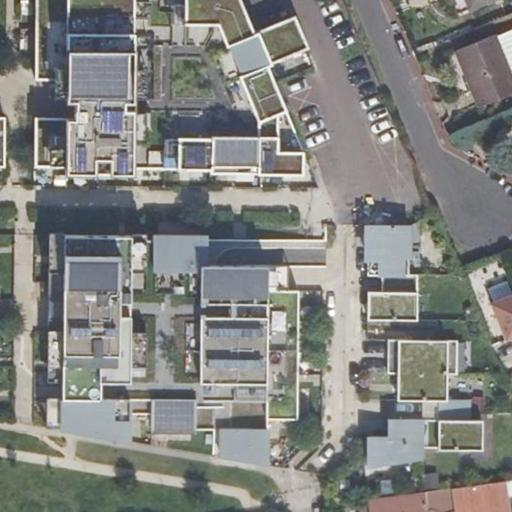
[(299,141),(274,83),(263,55),(304,38),(290,6),(248,23),(238,0),(31,0),(32,6),(31,79),(62,80),(62,93),(62,100),(70,100),(70,117),(31,117),(30,157),(33,167),(61,167),(61,174),(80,174),(118,174),(129,174),(129,167),(158,168),(167,168),(190,168),(206,168),(206,175),(228,175),(265,175),(290,176),(299,176),(299,141)]
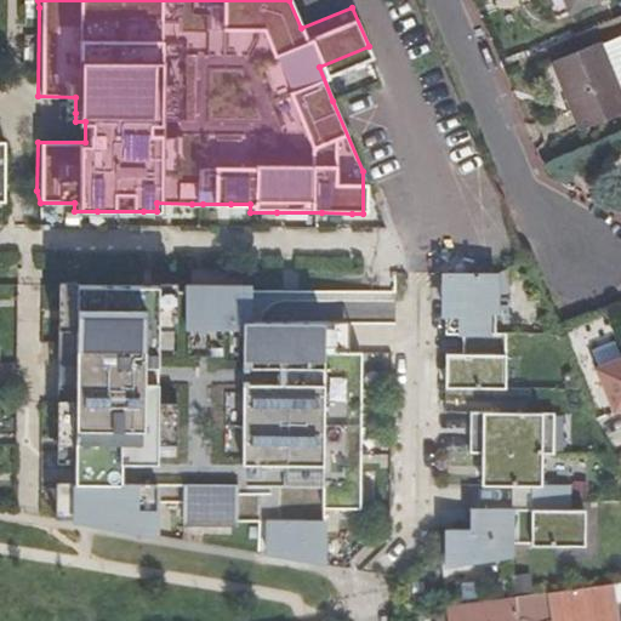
[(547,58),(574,126),(620,106),(620,103),(594,39),(547,58)]
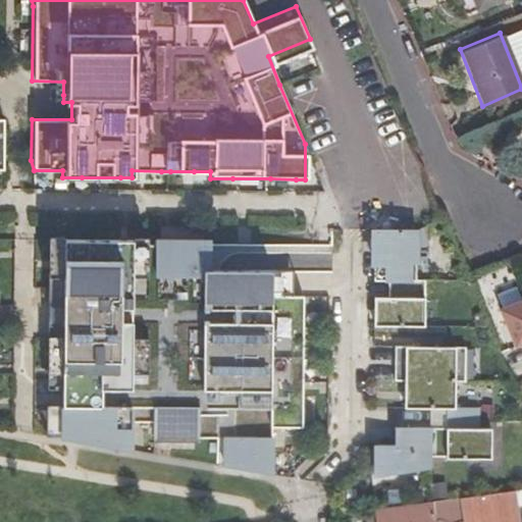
[(418,232),(376,231),(375,253),(374,282),(388,282),(388,299),(374,298),(373,312),(373,327),(424,326),(425,281),(417,281),(418,232)]
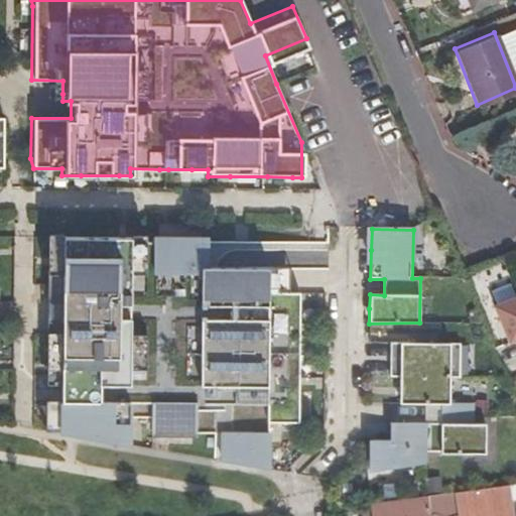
[(268,468),(269,433),(269,421),(298,421),(298,415),(298,392),(298,368),(299,341),(299,309),(300,292),(269,291),(270,241),(209,240),(210,237),(195,236),(177,236),(154,236),(154,240),(132,240),(132,236),(63,235),(63,248),(63,258),(63,286),(63,293),(62,321),(62,333),(65,333),(63,347),(62,347),(62,370),(61,431),(81,434),(120,441),(124,442),(129,442),(134,414),(157,415),(154,430),(224,430),(222,459),(235,462),(268,468)]
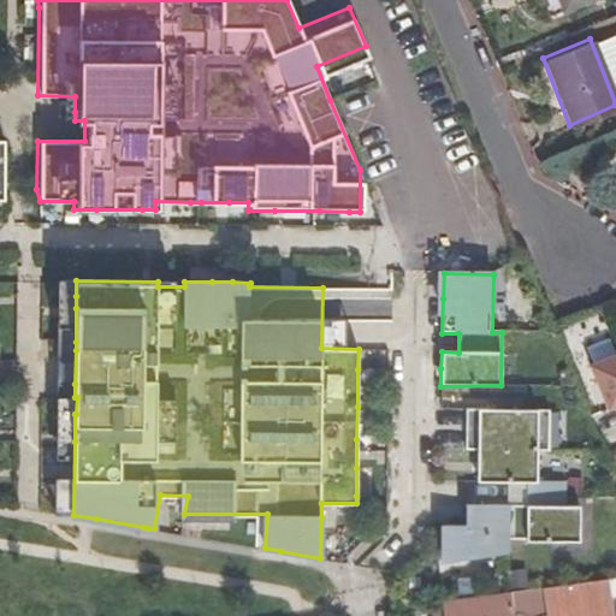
[(615,403),(615,350),(588,362),(608,408),(615,403)]
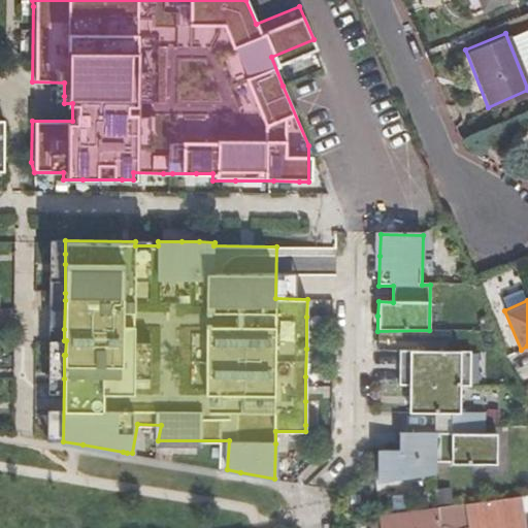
[(384,448),(380,479),(435,471),(436,460),(453,460),(453,462),(499,461),(498,430),(486,431),(486,408),(461,408),(461,385),(471,385),(469,350),(399,351),(399,362),(400,386),(410,386),(410,403),(411,413),(453,414),(454,433),(400,432),(400,443),(399,450),(384,448)]
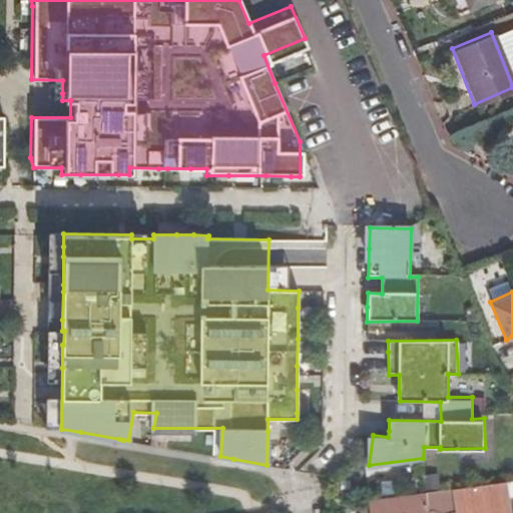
[(451,488),(454,505),(502,498),(500,481),(451,488)]
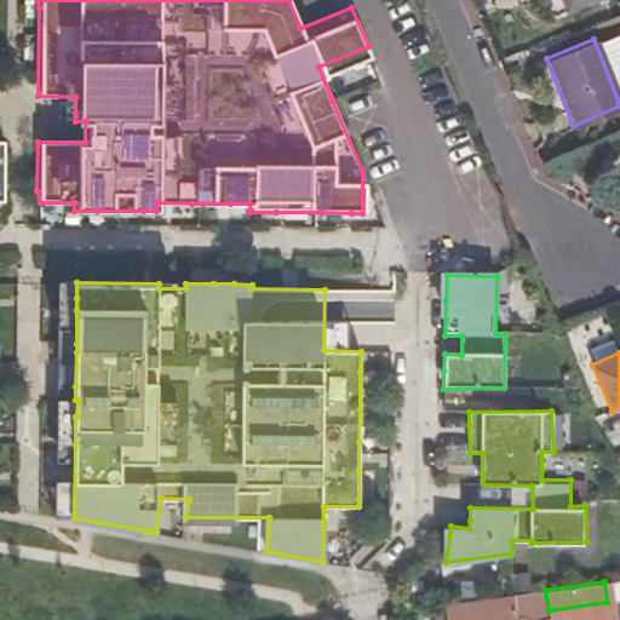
[(483,598),(445,603),(447,619),(505,619),(516,619),(512,593),(483,598)]
